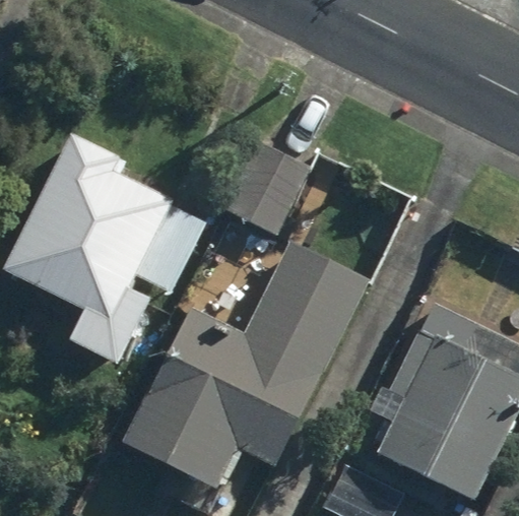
[(70,131),(2,268),(80,307),(65,337),(122,365),(156,296),(134,284),(138,276),(174,294),(208,223),(172,205),(176,197),(121,170),(126,159),(70,131)]
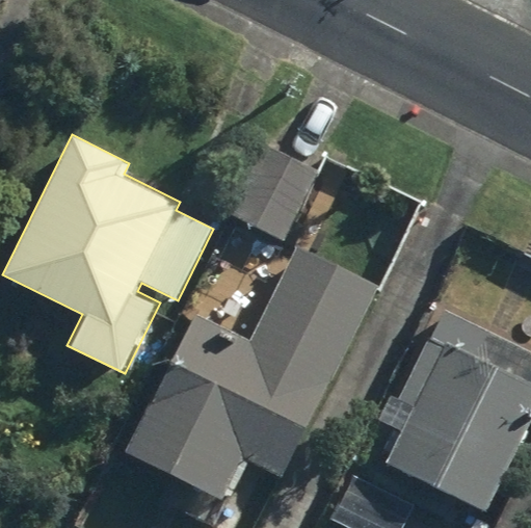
[(330,178),(272,146),(236,212),(294,243),(330,178)]
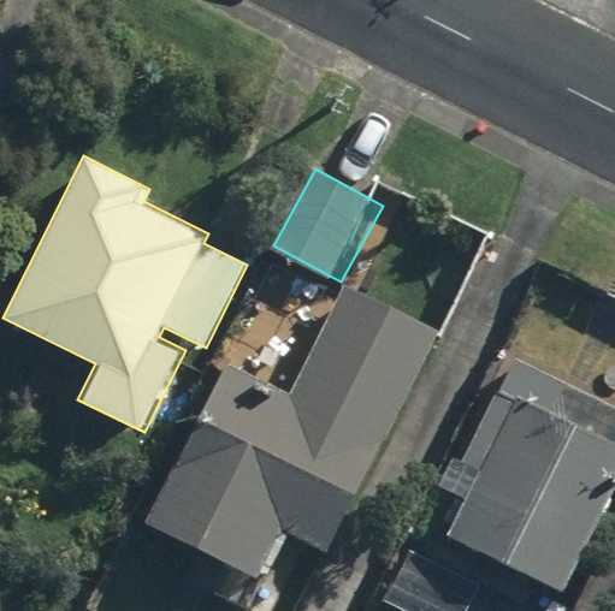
[(222,362),(145,523),(258,577),(281,531),(329,553),(436,330),(349,288),(342,302),(287,276),(241,372),(222,362)]
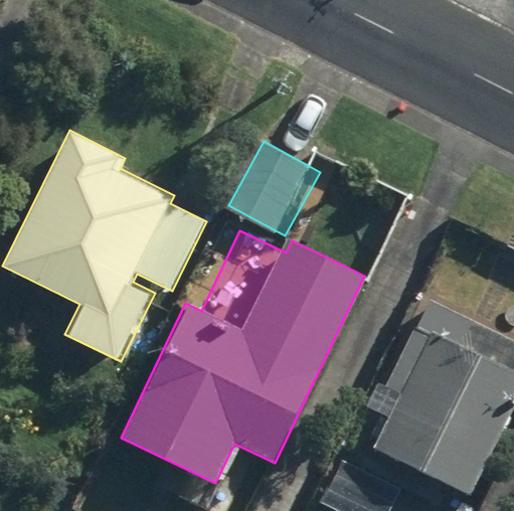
[(513,335),(435,296),(390,385),(406,393),(379,446),(472,492),(513,406),(513,335)]
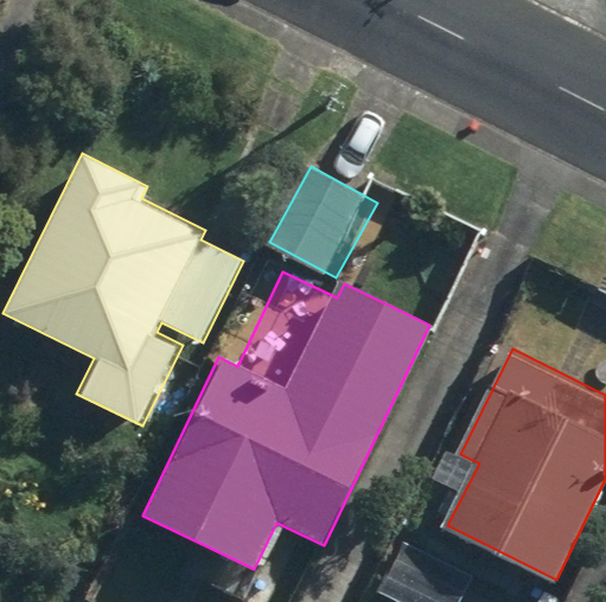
[(460,601),(474,575),(399,537),(375,586),(408,601),(460,601)]
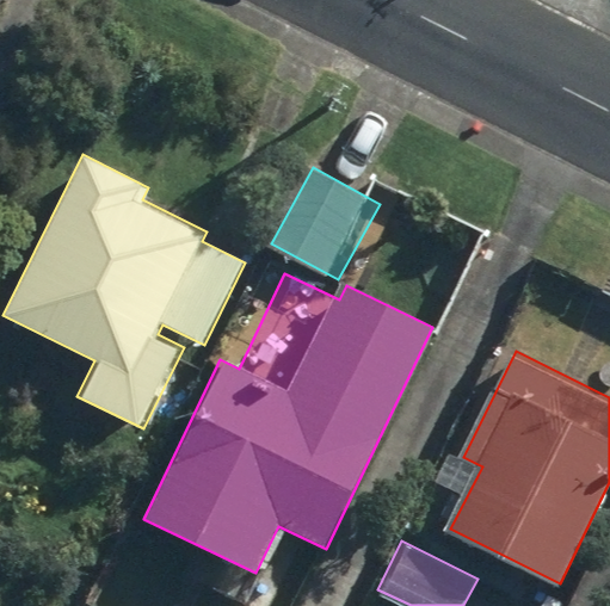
All buildings are outlined.
